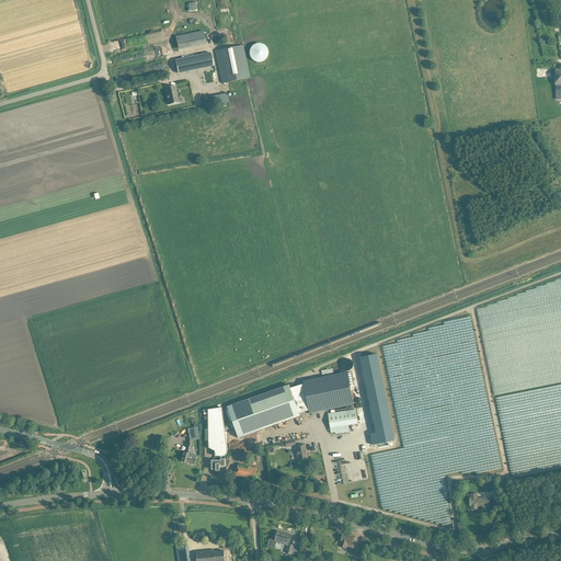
[(203,32),(175,37),(178,47),(205,42),(203,32)]
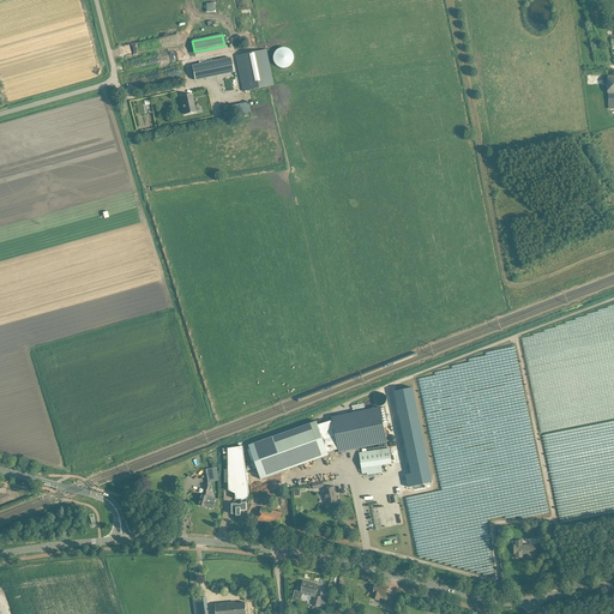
[(277,50),(276,68),(295,70),(295,50),(277,50)]
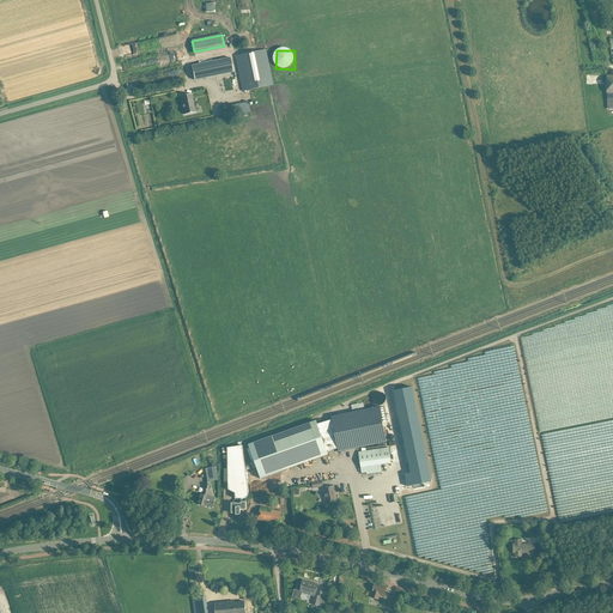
[(242,92),(272,86),(265,52),(236,56),(242,92)]
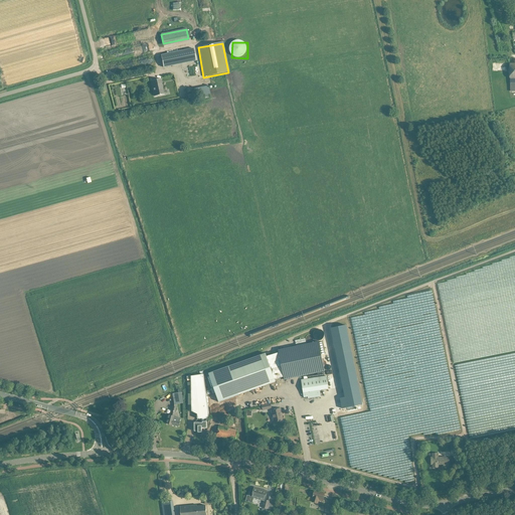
[(163,67),(195,60),(193,49),(161,55),(163,67)]
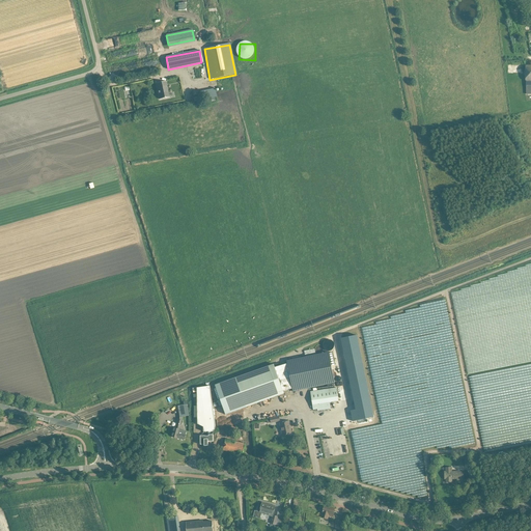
[(168,98),(165,82),(156,83),(159,100),(168,98)]
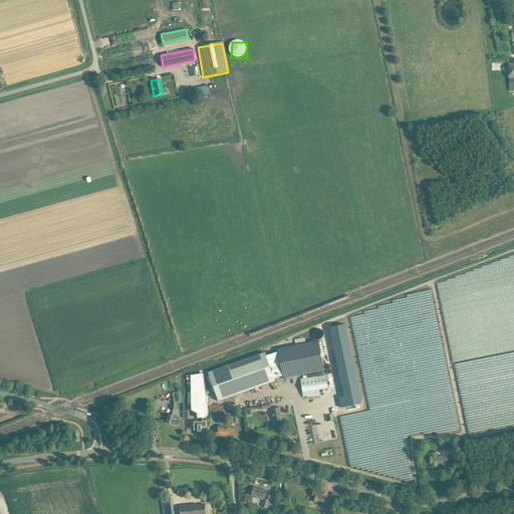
[(209,98),(209,95),(212,95),(211,87),(198,88),(199,96),(206,95),(207,98),(209,98)]
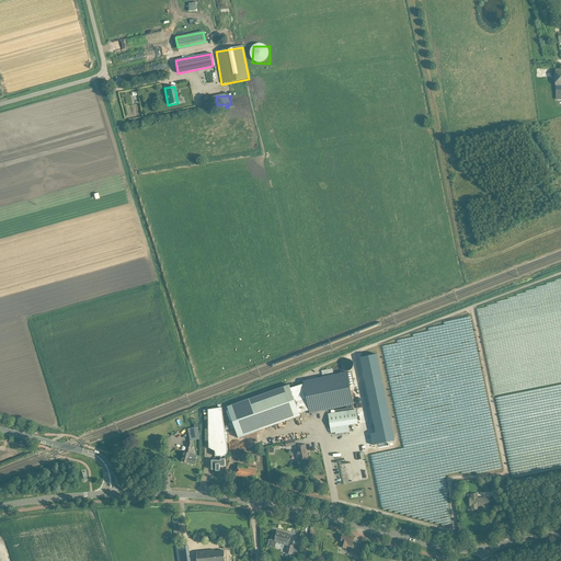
[(377,354),(361,358),(376,433),(370,434),(373,446),(395,441),(377,354)]
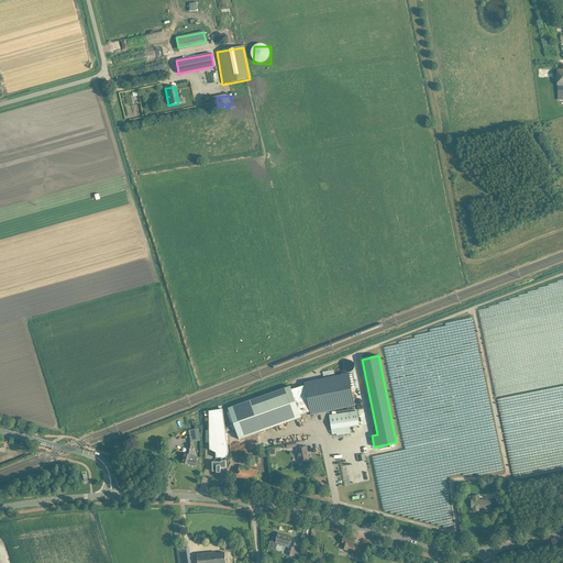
[(250,400),(228,408),(233,423),(230,424),(232,430),(235,429),(239,440),(261,432),(301,418),(300,415),(310,411),(311,415),(355,406),(349,374),(304,383),(305,386),(291,390),(290,386),(250,400)]
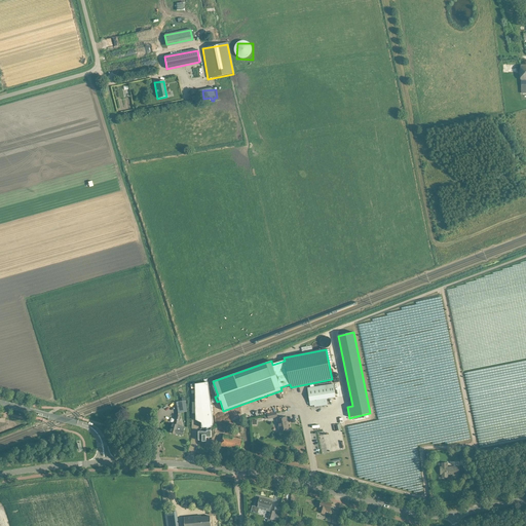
[(208,382),(200,383),(195,384),(196,420),(201,423),(201,427),(207,427),(207,433),(203,433),(202,431),(198,431),(198,441),(202,441),(202,442),(204,442),(207,442),(207,438),(211,438),(211,427),(213,427),(213,421),(208,382)]
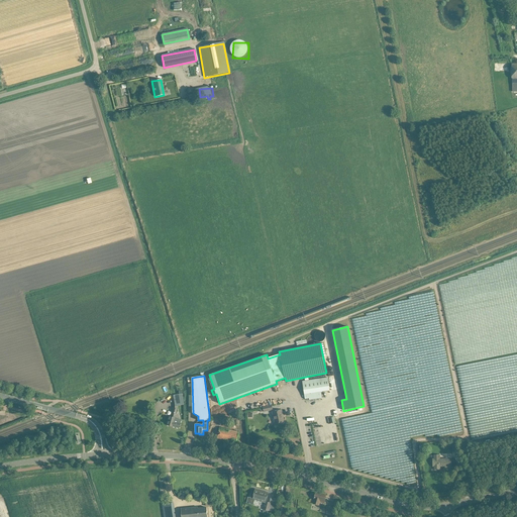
[(305,381),(302,382),(304,395),(305,394),(320,392),(321,392),(329,391),(327,378),(309,381),(308,379),(308,378),(305,379),(305,381)]
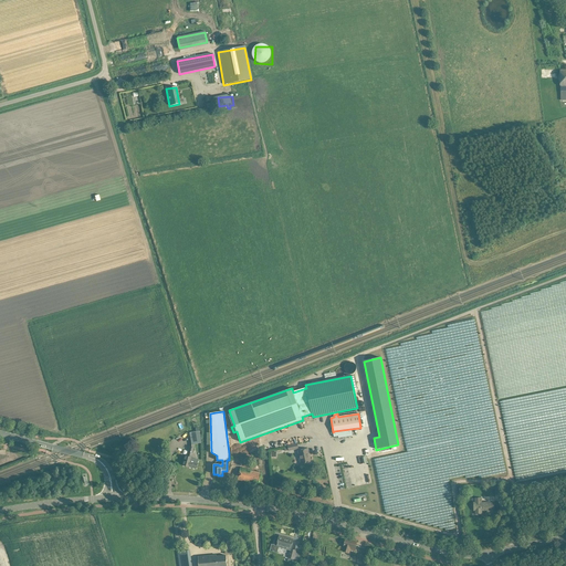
[(189,433),(191,444),(201,443),(199,431),(189,433)]
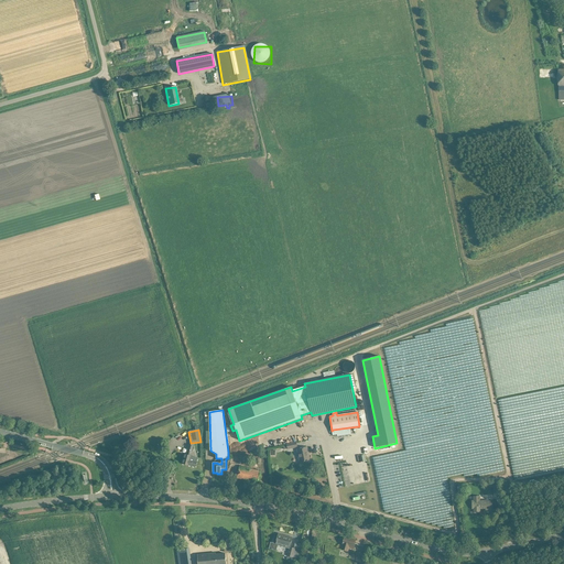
[(195,467),(197,458),(190,456),(193,446),(188,445),(186,454),(184,454),(183,458),(182,458),(182,459),(183,459),(182,464),(195,467)]
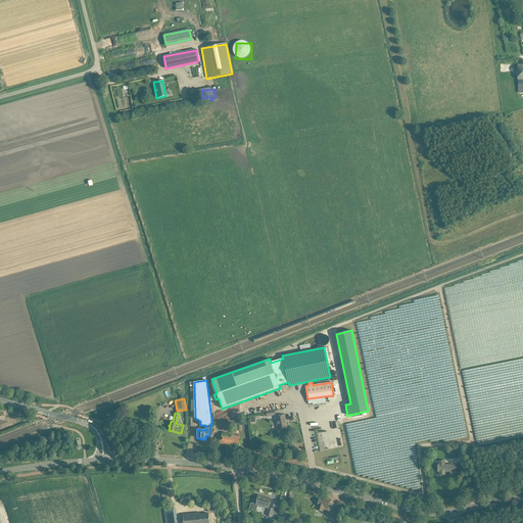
[(286,420),(285,415),(276,417),(278,430),(287,428),(285,420),(286,420)]
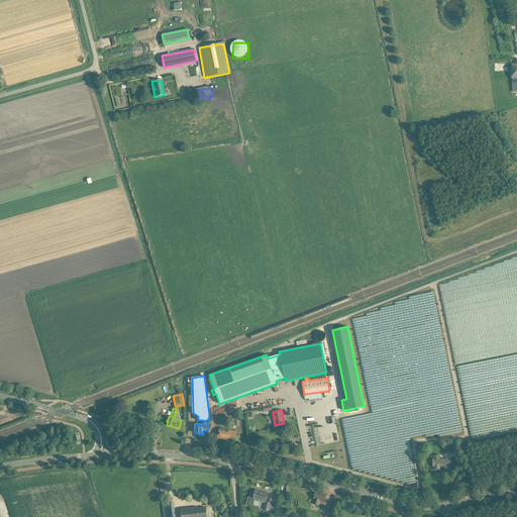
[(217,438),(236,443),(238,432),(220,428),(217,438)]
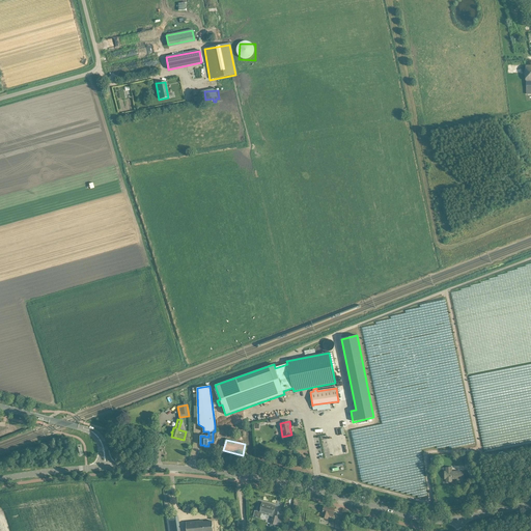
[(451,479),(456,479),(457,481),(462,481),(462,478),(462,471),(451,472),(451,468),(446,468),(446,472),(445,472),(445,479),(446,479),(446,482),(451,482),(451,479)]
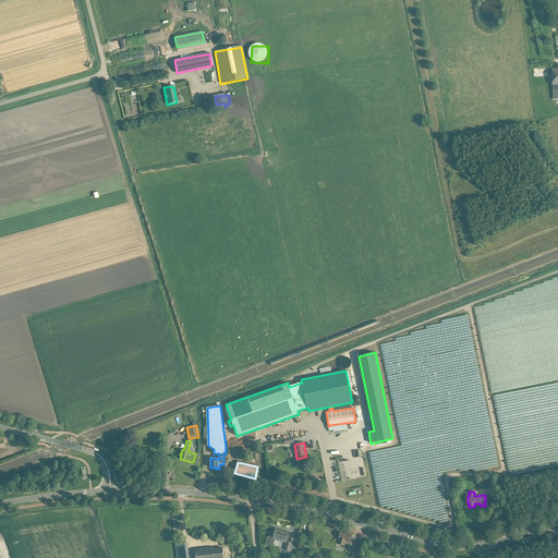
[(286,543),(287,542),(289,532),(276,529),(275,532),(271,532),(269,538),(286,543)]
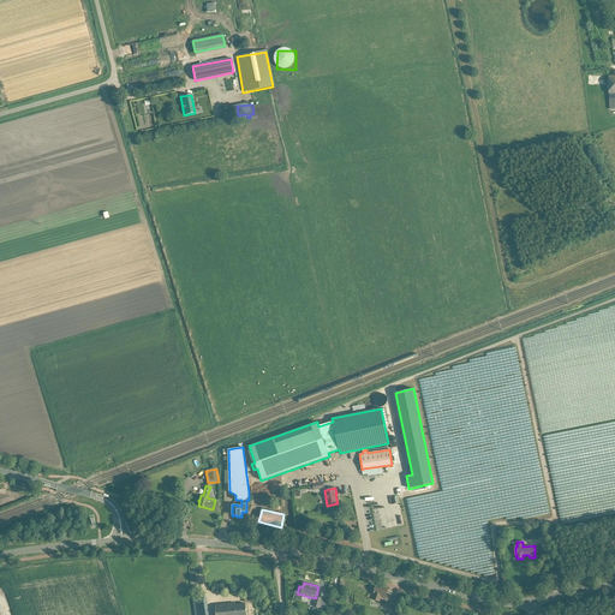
[(376,586),(374,596),(372,599),(380,602),(381,596),(386,597),(388,589),(376,586)]
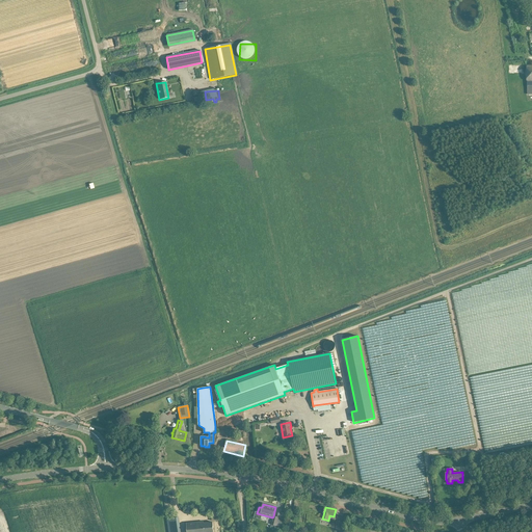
[(280,528),(283,519),(273,516),(272,517),(271,525),(280,528)]
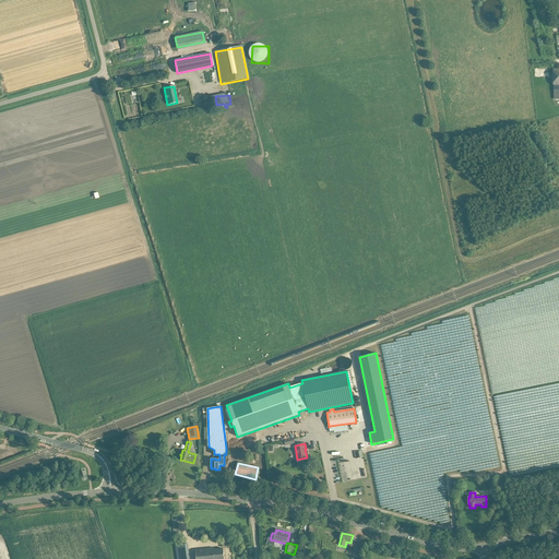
[(189,558),(188,544),(176,545),(177,558),(189,558)]
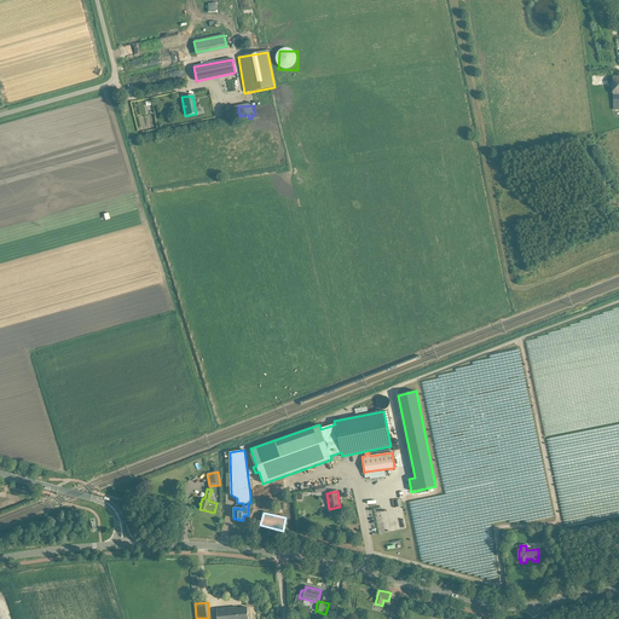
[(217,618),(248,618),(248,608),(237,608),(237,607),(217,609),(217,618)]
